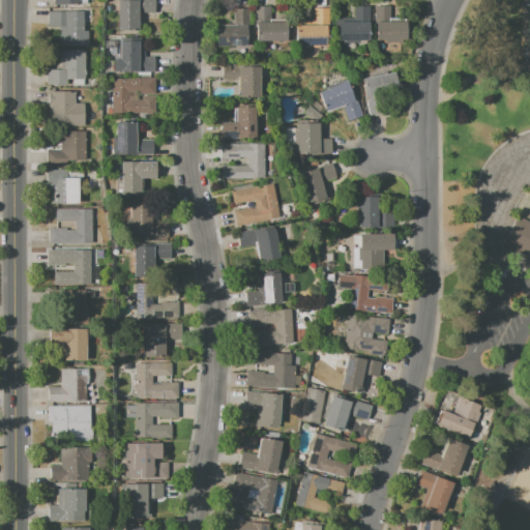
[(116,30),(116,0),(154,0),(154,12),(140,12),(140,24),(139,24),(139,30),(116,30)]
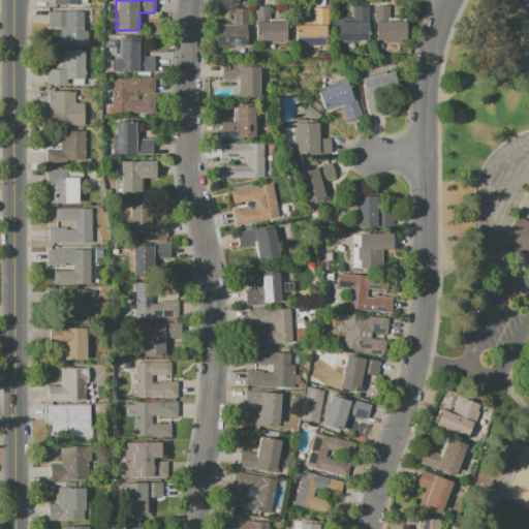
[(374,40),(374,21),(373,21),(373,5),(389,6),(389,19),(404,19),(404,21),(407,21),(407,40),(400,40),(400,42),(384,42),(384,40),(374,40)]
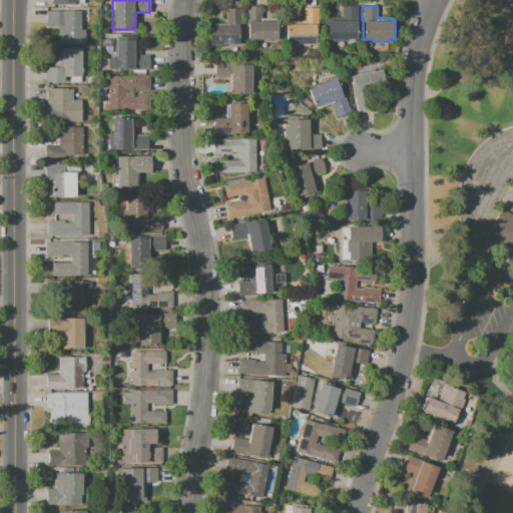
[(245,40),(245,6),(262,6),(262,21),(279,21),(279,40),(245,40)]
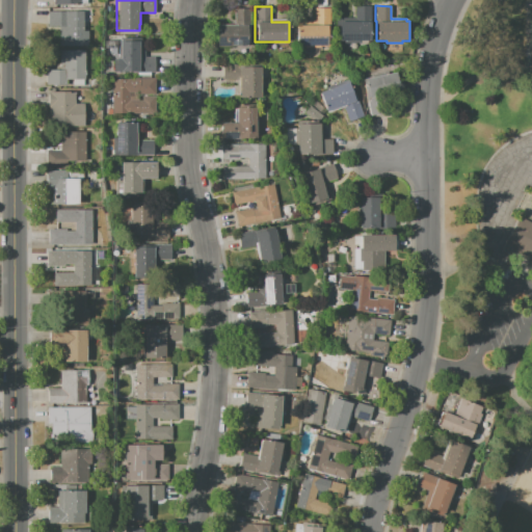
[(339,41),(339,22),(354,22),(354,6),(370,6),(370,41),(360,41),(360,43),(343,43),(343,41),(339,41)]
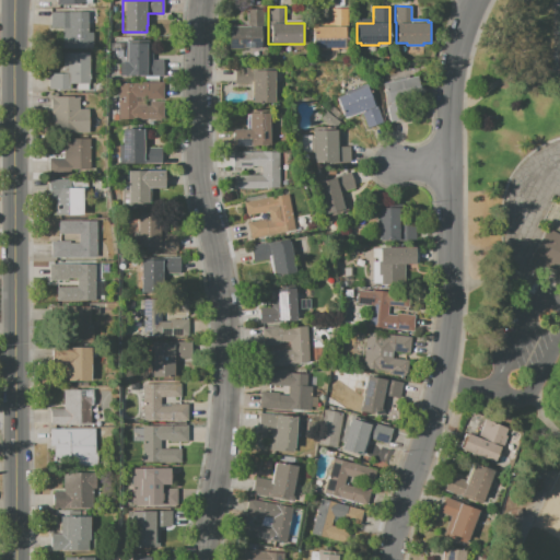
[(229,49),(229,26),(246,26),(246,10),(261,9),(263,48),(229,49)]
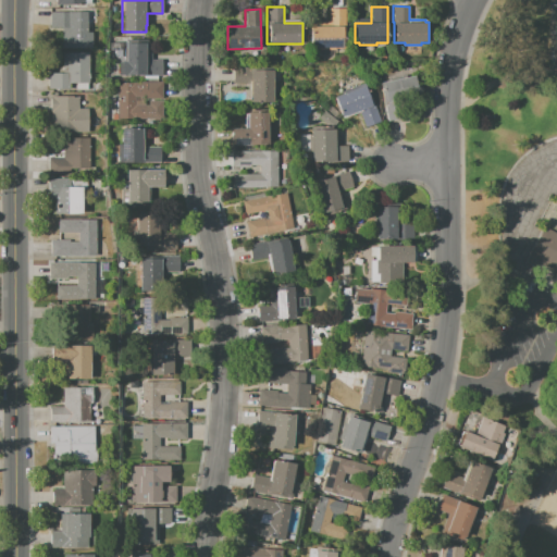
[(310,48),(310,23),(329,23),(329,9),(346,9),(346,48),(335,48),(335,50),(318,50),(318,48),(310,48)]
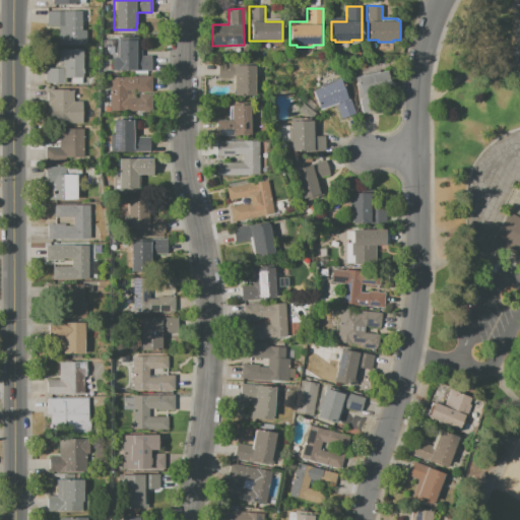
[(46,11),(81,11),(81,30),(85,30),(85,45),(58,45),(57,26),(46,26),(46,11)]
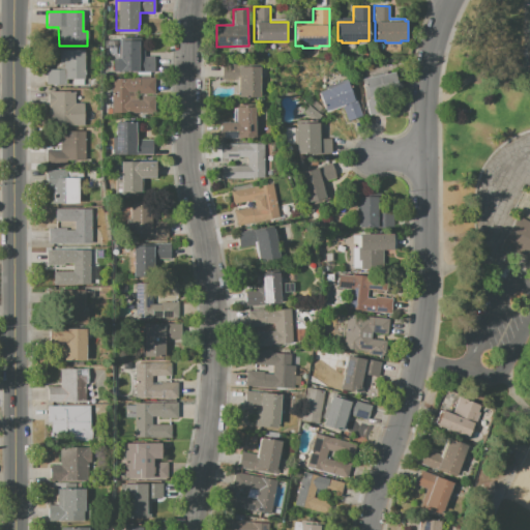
[(118,41),(139,41),(139,51),(143,51),(143,56),(153,56),(154,71),(136,72),(136,71),(113,71),(113,58),(119,58),(118,41)]
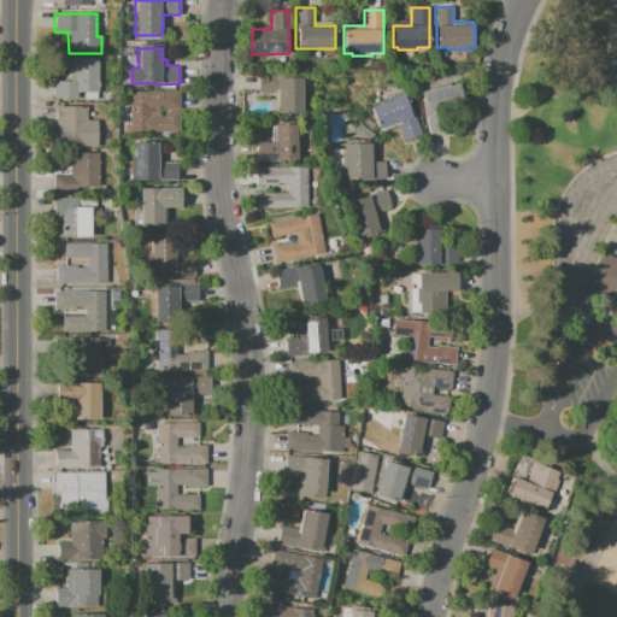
[(99,92),(76,92),(76,99),(53,99),(53,81),(69,81),(69,58),(98,58),(99,92)]
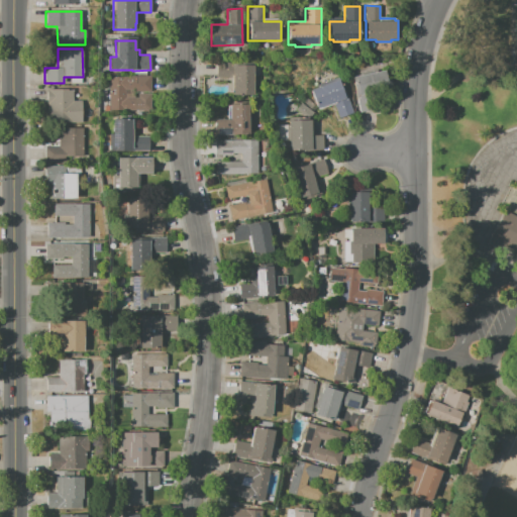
[(252,95),(231,95),(231,77),(216,77),(216,63),(231,63),(231,66),(252,66),(252,95)]
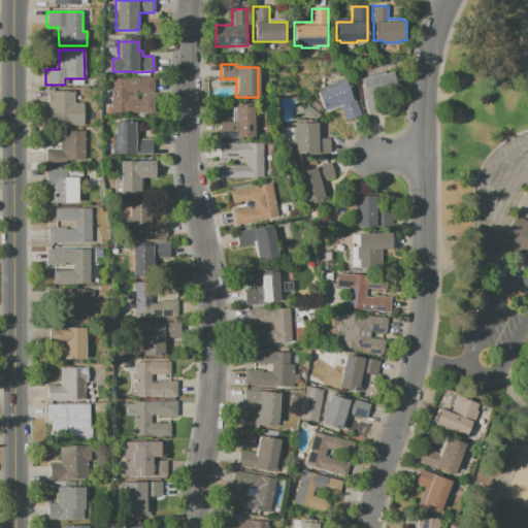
[(367,114),(359,78),(392,71),(395,86),(377,90),(383,110),(367,114)]
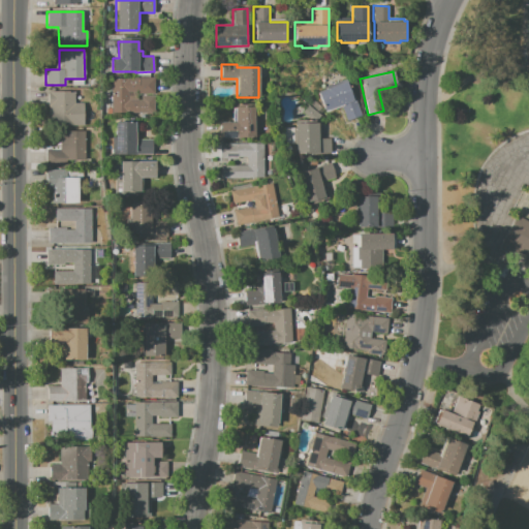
[(111,79),(152,78),(152,93),(137,93),(137,99),(141,99),(141,96),(154,95),(154,113),(112,114),(111,79)]
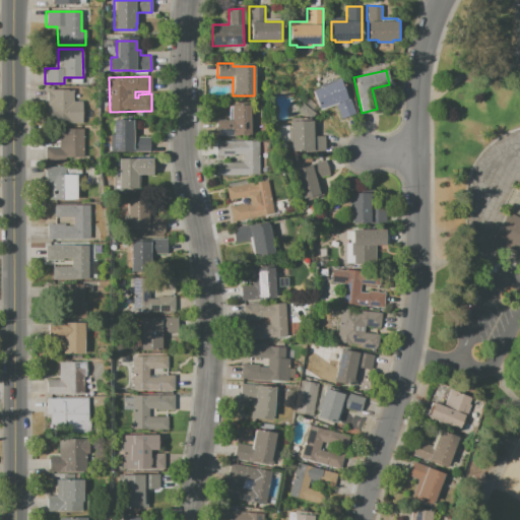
[(310,91),(339,80),(344,92),(346,91),(354,114),(339,120),(334,106),(317,112),(310,91)]
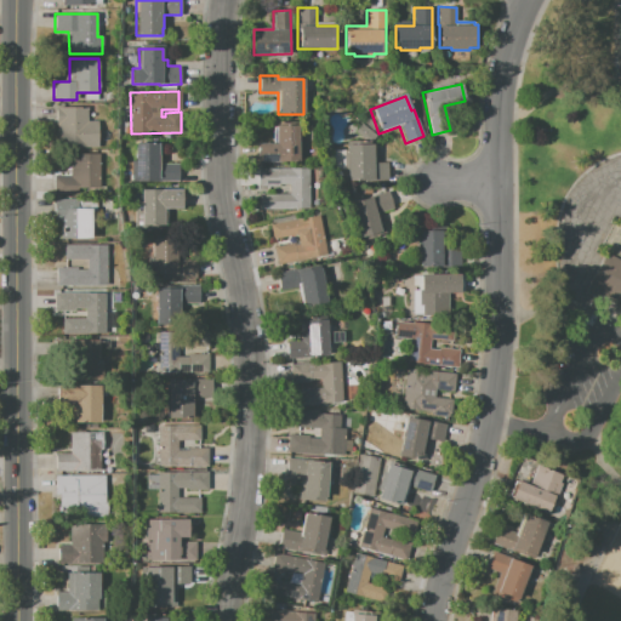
[(56,107),(87,107),(87,121),(97,121),(97,148),(74,148),(74,146),(57,146),(57,125),(56,125),(56,107)]
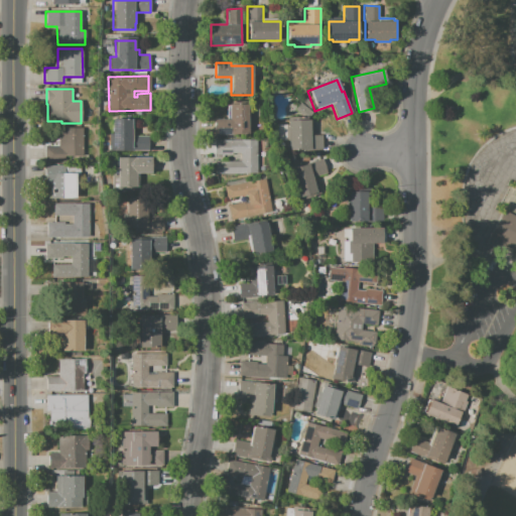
[(214,135),(214,119),(229,119),(228,105),(248,104),(248,134),(232,134),(232,135),(214,135)]
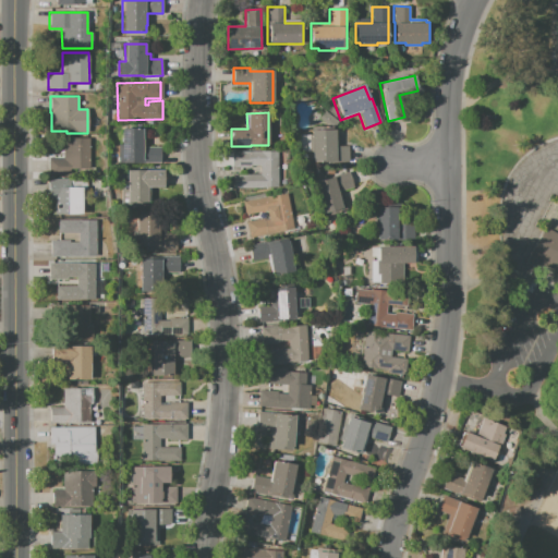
[(121,129),(144,129),(144,146),(160,146),(160,162),(121,164),(121,129)]
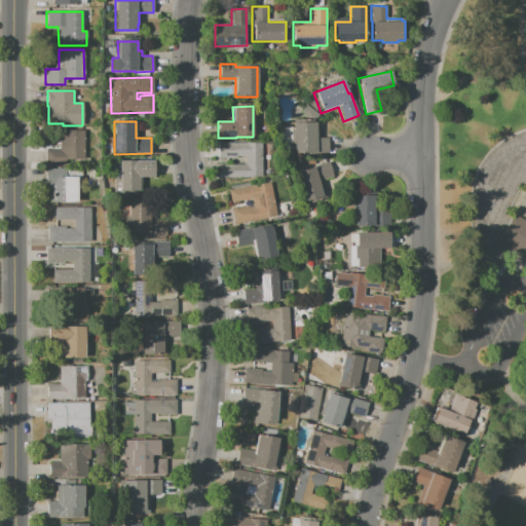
[(293,122),(315,122),(315,138),(328,137),(329,152),(294,153),(293,122)]
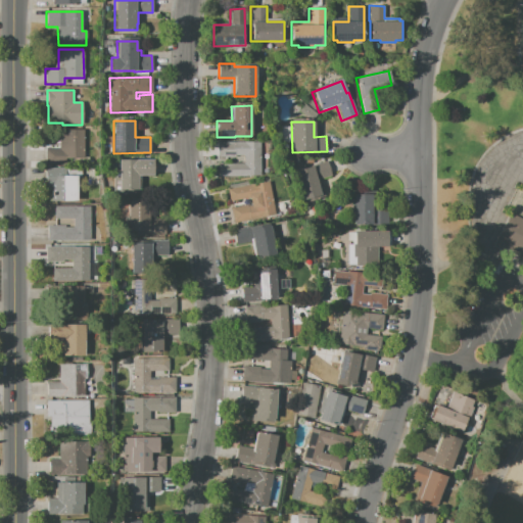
[(82,130),(82,158),(64,158),(64,163),(46,163),(46,148),(58,148),(58,131),(58,130),(82,130)]
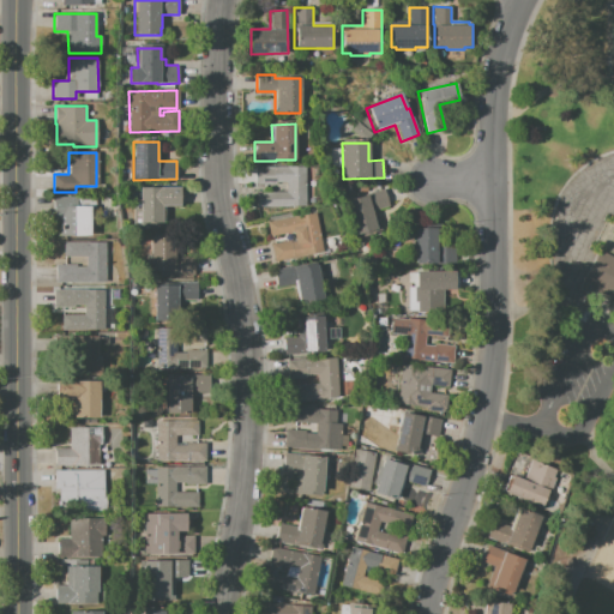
[(256,167),(305,167),(305,206),(256,208),(256,193),(286,192),(286,185),(256,185),(256,167)]
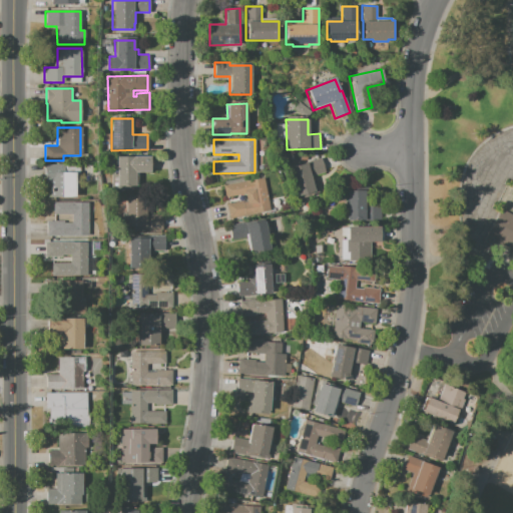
[(116,156),(149,156),(150,171),(135,171),(136,189),(116,189),(116,156)]
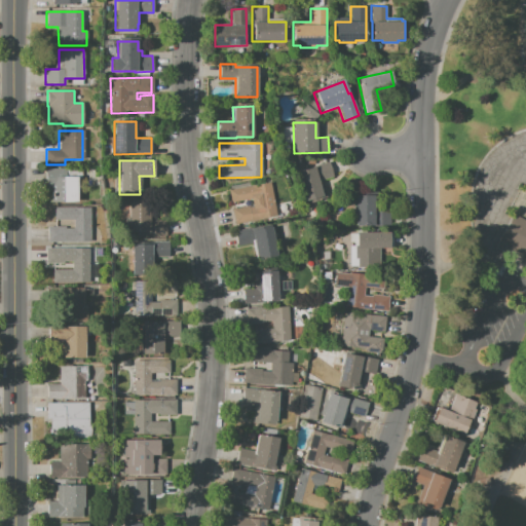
[(295,172),(329,161),(333,176),(322,180),(326,194),(304,200),(295,172)]
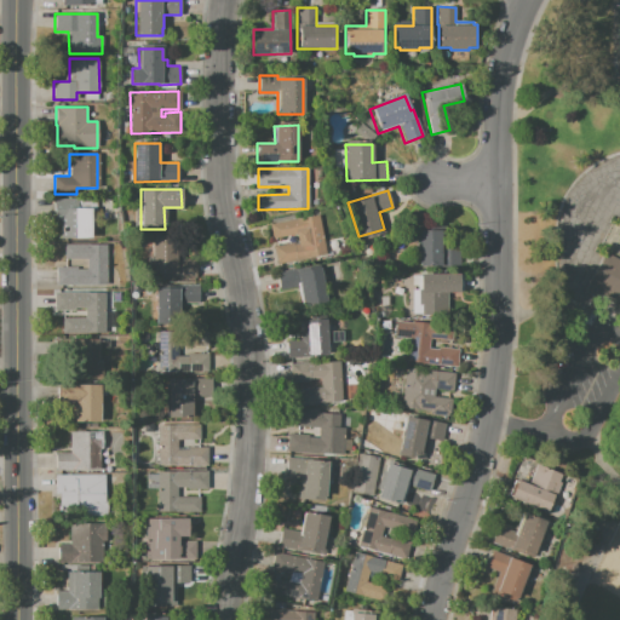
[(53,200),(96,200),(96,211),(90,211),(90,237),(62,237),(62,219),(55,219),(53,200)]
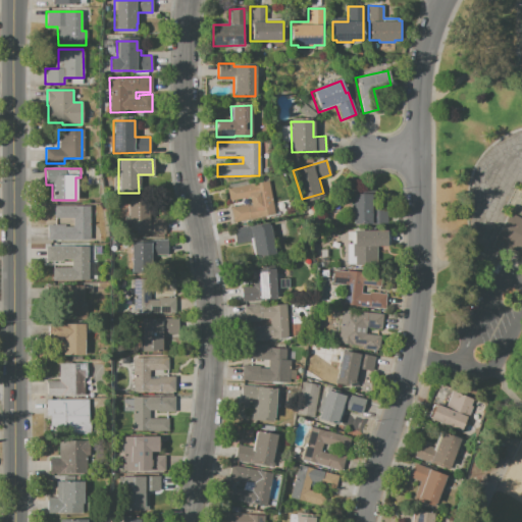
[(226,189),(267,181),(273,215),(232,222),(229,207),(247,204),(247,206),(255,204),(254,197),(228,201),(226,189)]
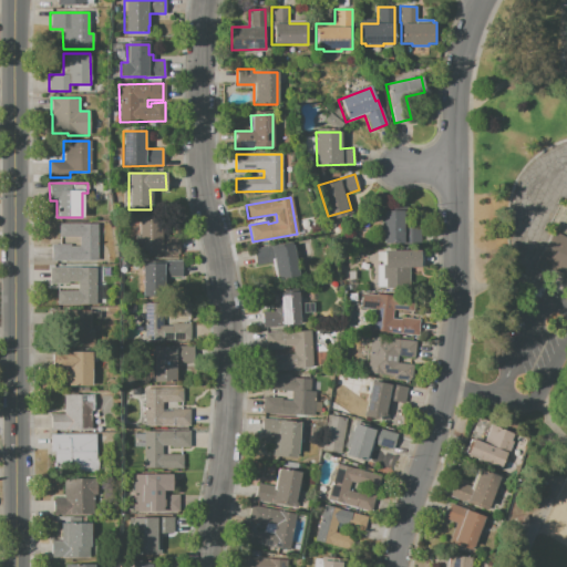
[(383,210),(403,210),(403,227),(422,227),(422,244),(383,244),(383,210)]
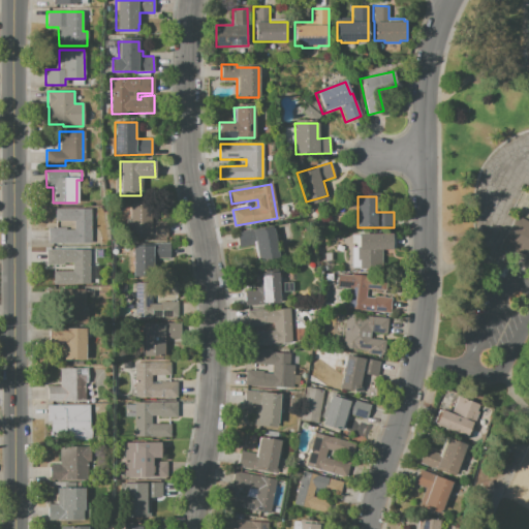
[(128,204),(149,204),(149,220),(167,220),(167,238),(128,238),(128,204)]
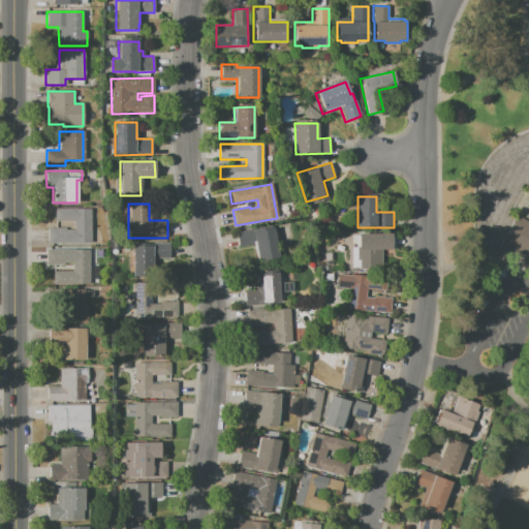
[(48,243),(48,227),(66,228),(66,230),(73,230),(73,221),(55,221),(55,208),(90,209),(90,244),(48,243)]
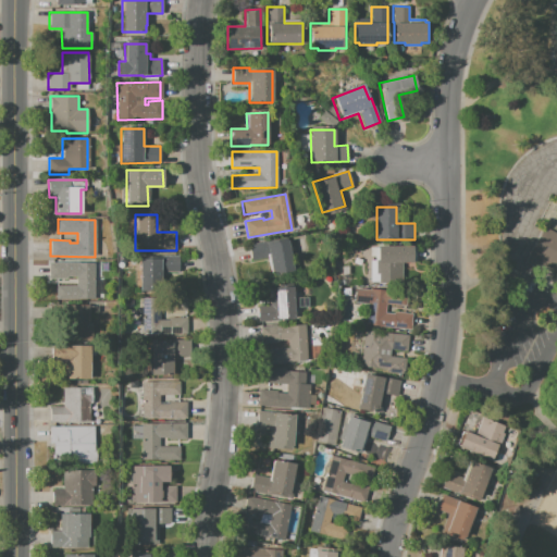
[(544,226),(556,233),(556,270),(529,256),(544,226)]
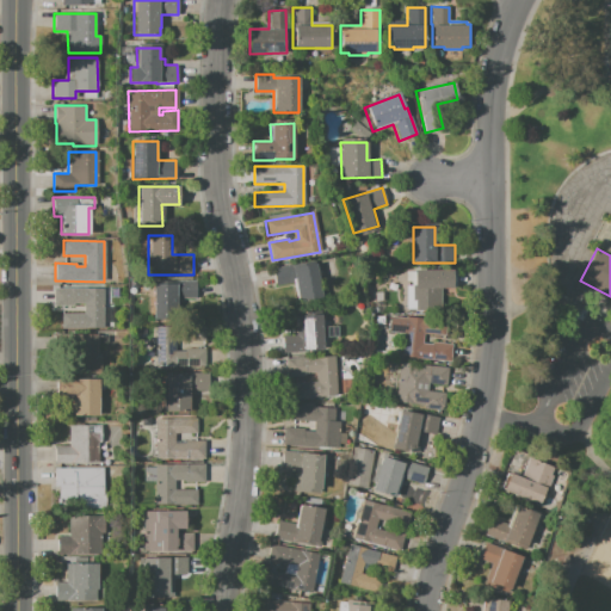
[(321,297),(297,302),(292,283),(277,285),(273,267),(291,264),(291,267),(315,264),(321,297)]
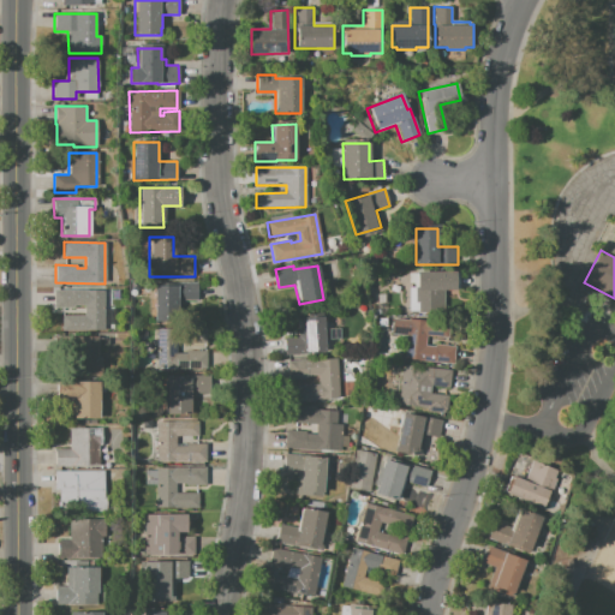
[(455,272),(455,273),(458,273),(458,287),(455,288),(455,291),(442,291),(442,314),(416,314),(416,312),(408,312),(408,287),(416,287),(416,285),(413,285),(413,282),(408,282),(408,272),(455,272)]
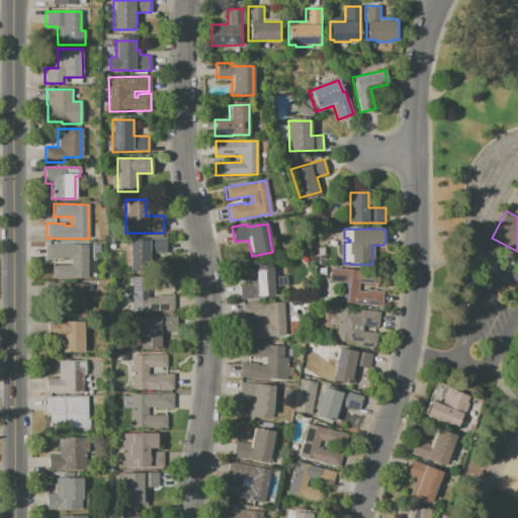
[(130,241),(146,241),(146,238),(166,238),(166,253),(150,253),(150,269),(130,269),(130,241)]
